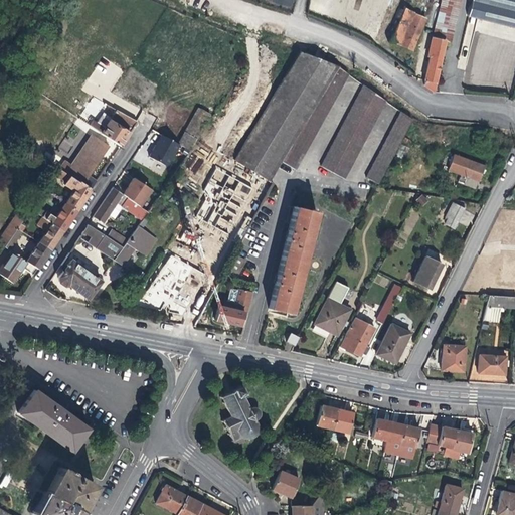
[(254,0),(293,12),(296,0),(254,0)]
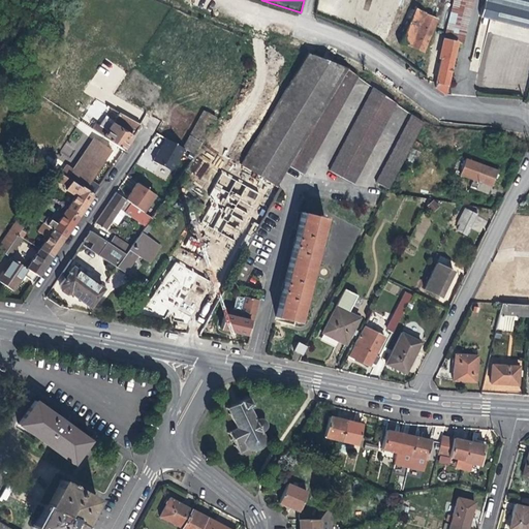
[(453,0),(450,9),(469,13),(471,0),(453,0)]
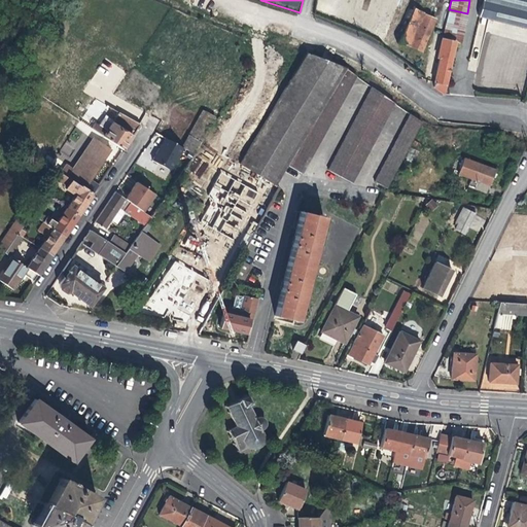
[(526,0),(483,0),(480,13),(526,25),(526,0)]
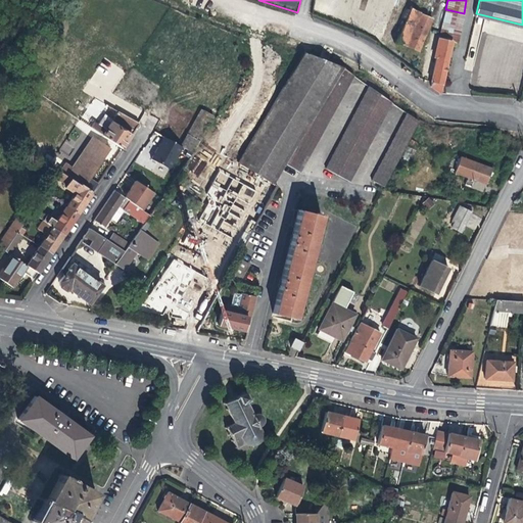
[(396,41),(419,51),(432,18),(420,13),(421,10),(411,6),(405,20),(402,19),(398,31),(400,32),(396,41)]
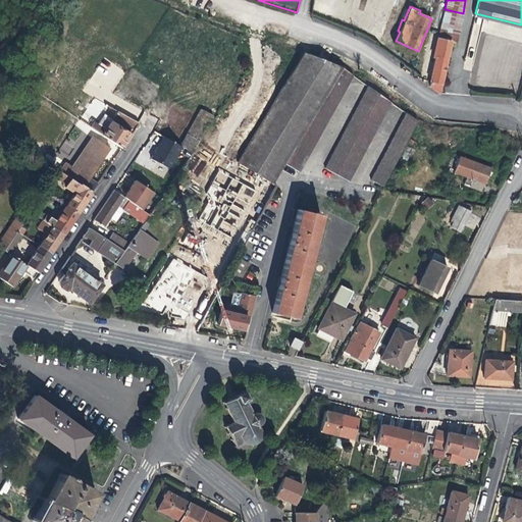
[(456,43),(463,13),(445,9),(437,39),(451,42),(456,43)]
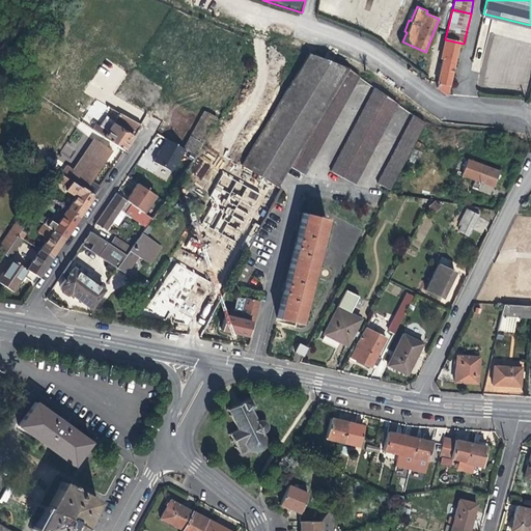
[(19,34),(25,22),(10,14),(3,25),(19,34)]
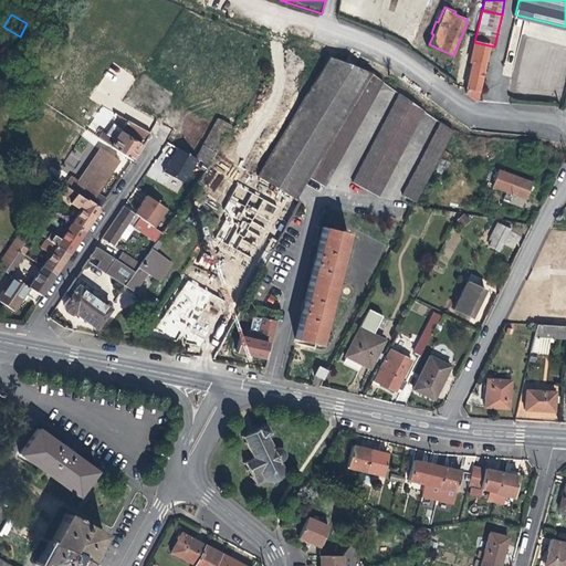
[(565,31),(541,24),(537,38),(565,45),(565,31)]
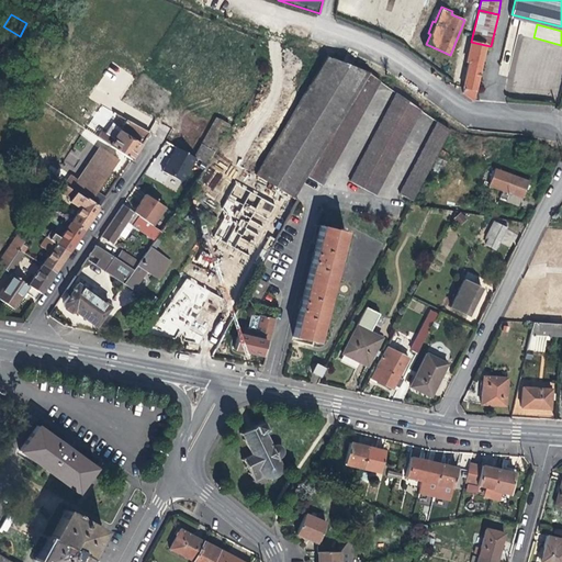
[(0,26),(0,43),(12,51),(19,37),(0,26)]
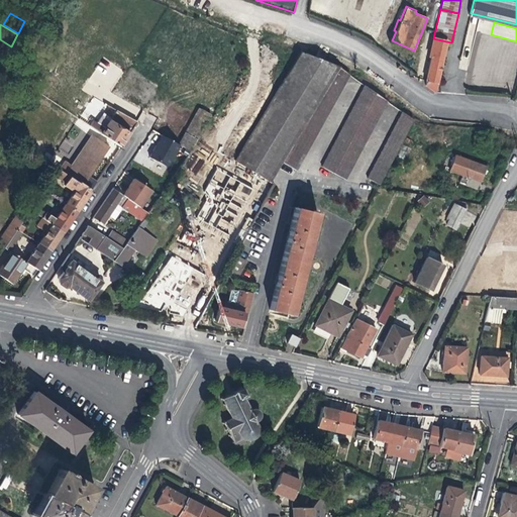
[(434,93),(446,41),(433,38),(429,57),(431,58),(424,86),(434,93)]
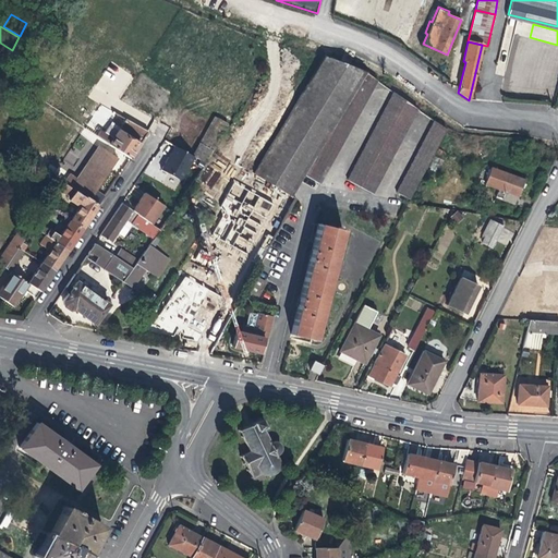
[(14,51),(12,50),(0,43),(0,61),(7,65),(14,51)]
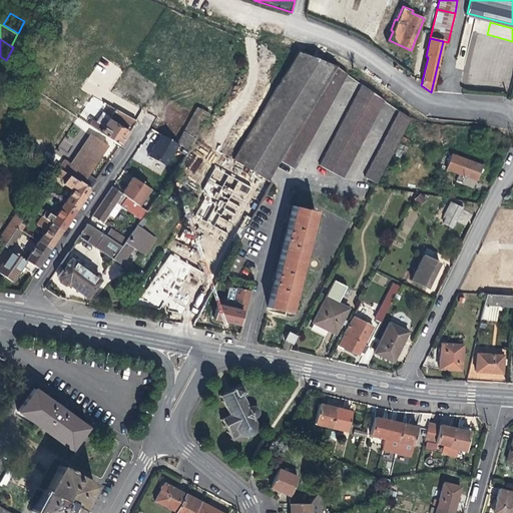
[(280,160),(284,162),(337,67),(334,65),(299,52),(233,158),(268,179),(280,160)]
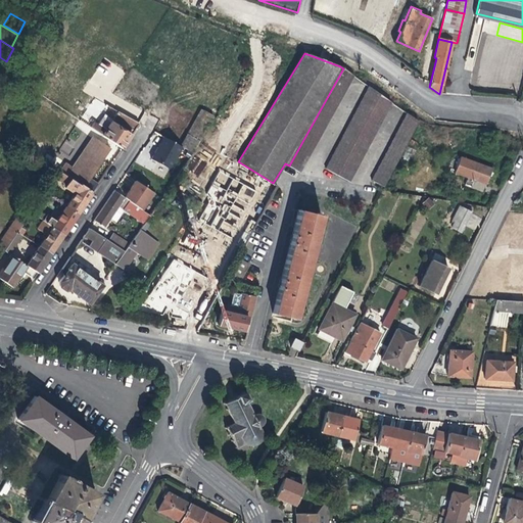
[(136,120),(141,111),(111,94),(126,72),(103,57),(85,87),(136,120)]
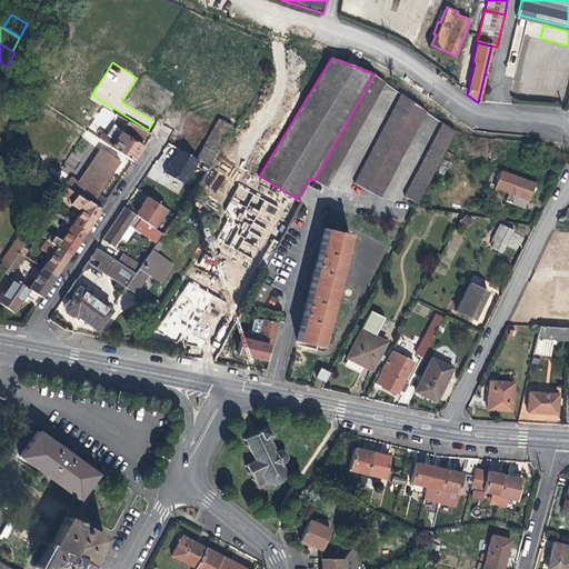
[(385,81),(373,75),(315,180),(326,187),(385,81)]
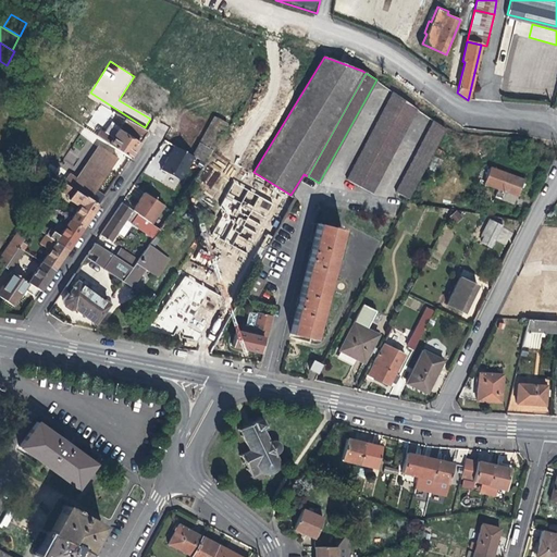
[(372,193),(417,109),(393,91),(347,180),(372,193)]
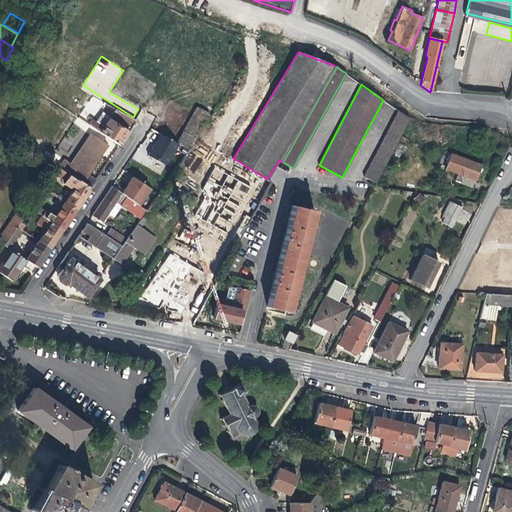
[(177,143),(189,150),(208,114),(196,108),(177,143)]
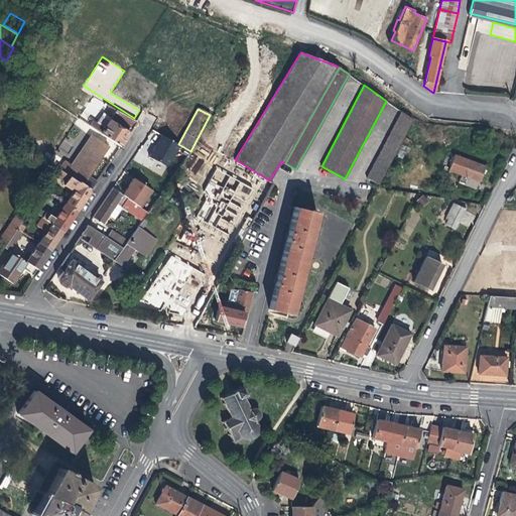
[(92,121),(89,126),(119,146),(132,128),(136,121),(117,111),(110,121),(101,115),(96,124),(92,121)]
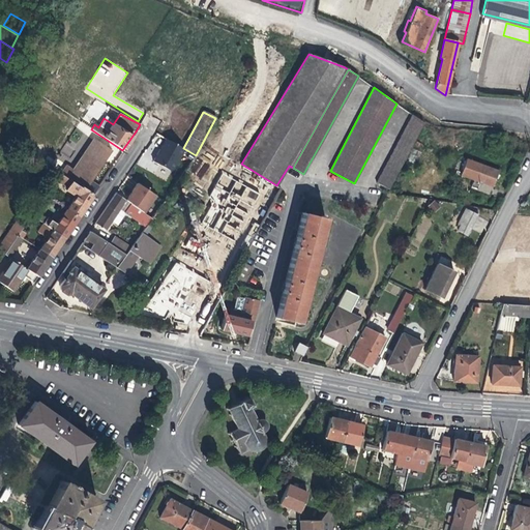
[(421,126),(422,122),(412,115),(376,182),(388,189),(421,126)]
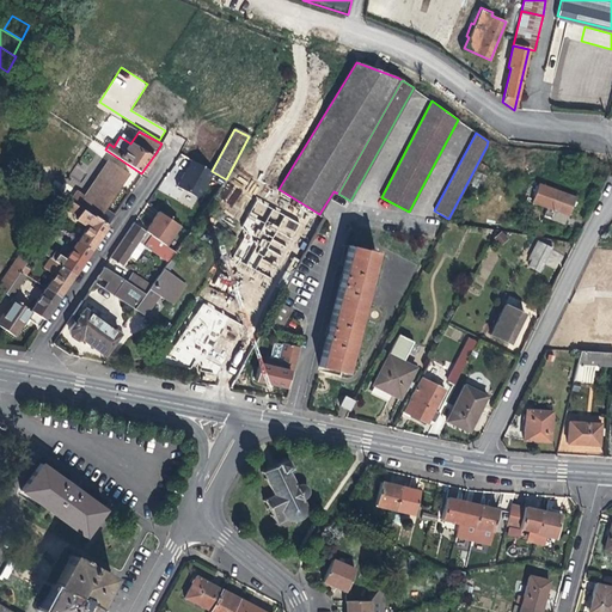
[(109,160),(78,206),(92,216),(93,215),(98,218),(112,196),(128,173),(109,160)]
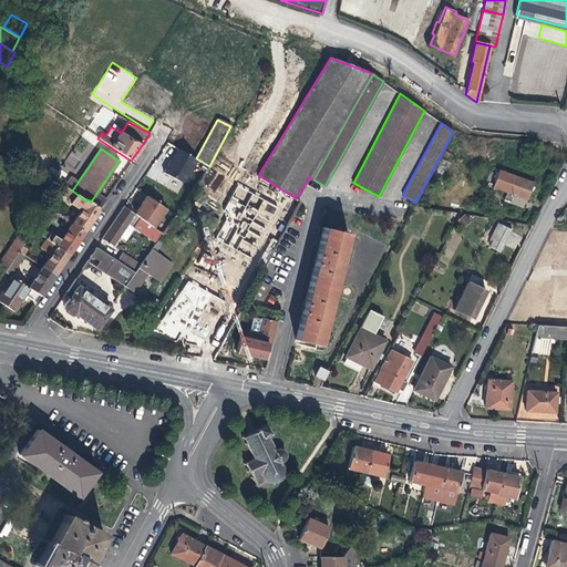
[(196,158),(177,148),(171,162),(165,173),(184,182),(196,158)]
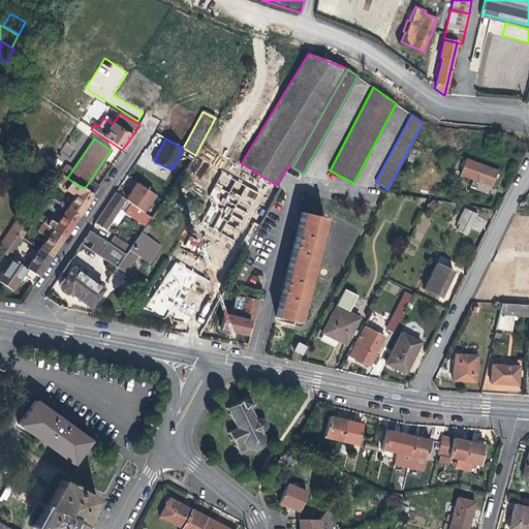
[(466,159),(460,175),(491,187),(493,182),(497,170),(466,159)]
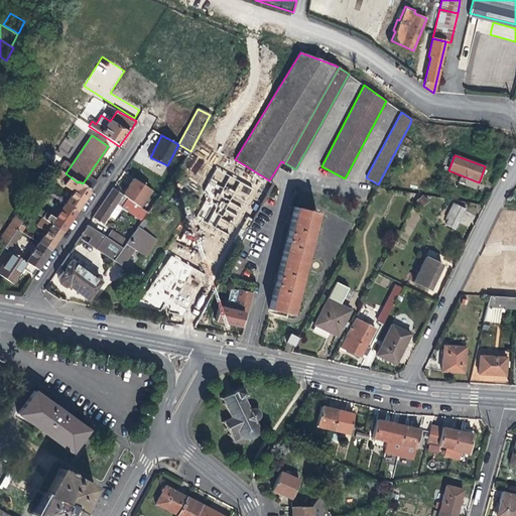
[(187,176),(199,181),(208,163),(197,158),(187,176)]
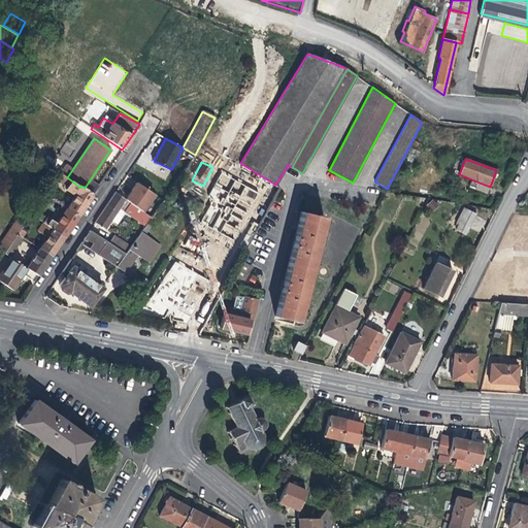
[(281,188),(275,185),(240,163),(231,177),(267,199),(269,196),(274,199),(281,188)]
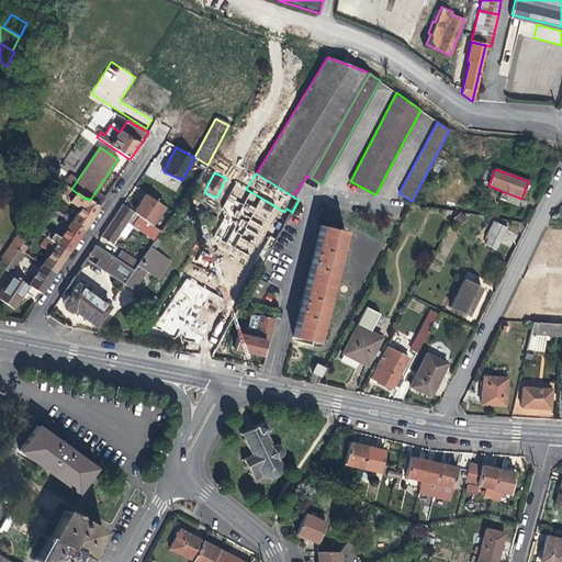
[(79,209),(70,222),(82,229),(93,214),(99,205),(90,200),(86,198),(85,199),(71,189),(64,184),(48,206),(55,211),(68,192),(71,195),(68,201),(79,209)]
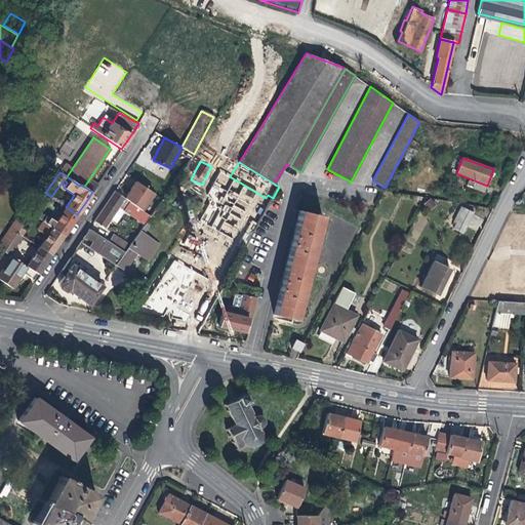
[(132,188),(125,199),(146,213),(147,212),(156,199),(158,196),(136,182),(132,188)]
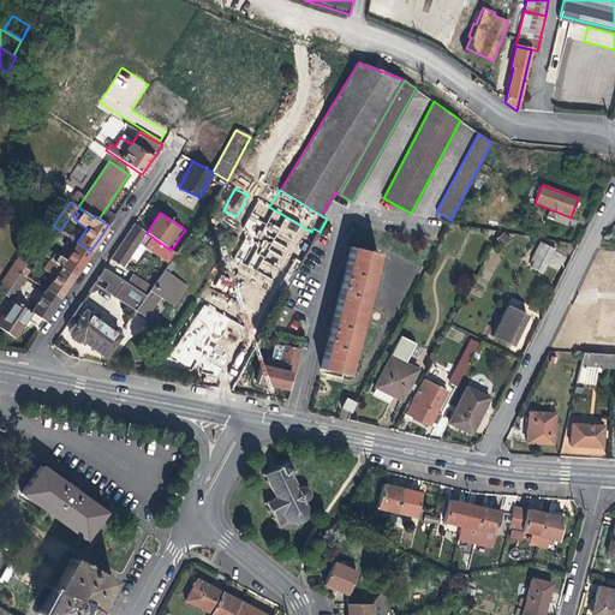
[(147,233),(135,225),(130,232),(124,240),(135,248),(138,243),(169,263),(177,254),(171,250),(147,233)]
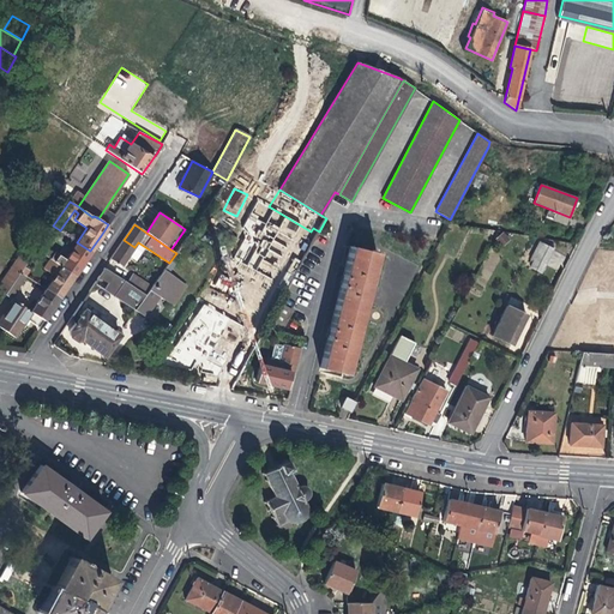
[(504,232),(497,239),(504,246),(511,239),(504,232)]
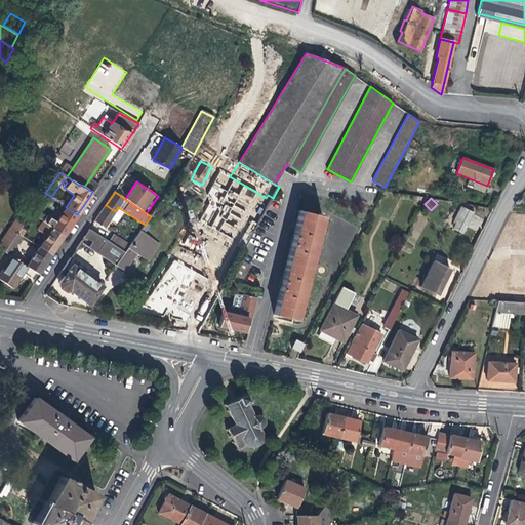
[(116,212),(115,211),(106,205),(94,221),(105,229),(116,212)]
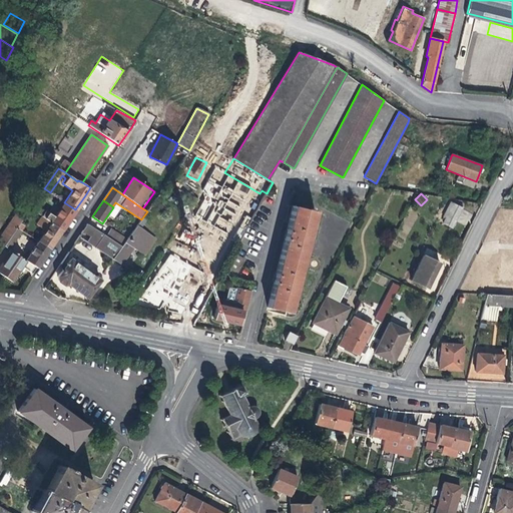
[(47,212),(44,217),(62,229),(70,217),(75,209),(64,202),(54,216),(47,212)]
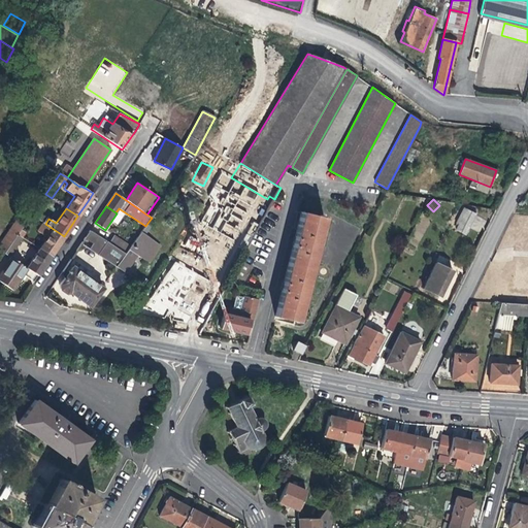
[(474,213),(465,209),(456,229),(464,234),(474,213)]
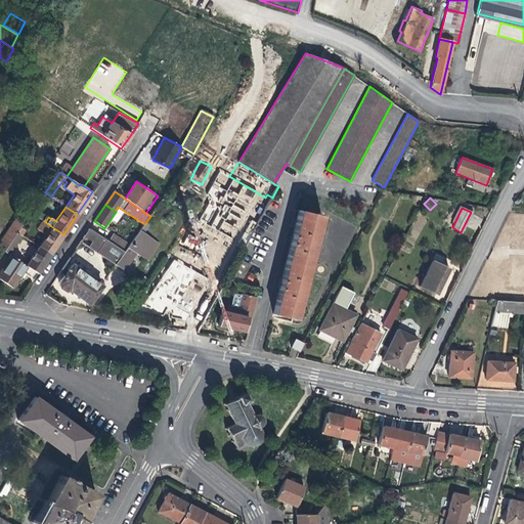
[(321,215),(300,210),(274,314),(289,317),(296,319),(321,215)]
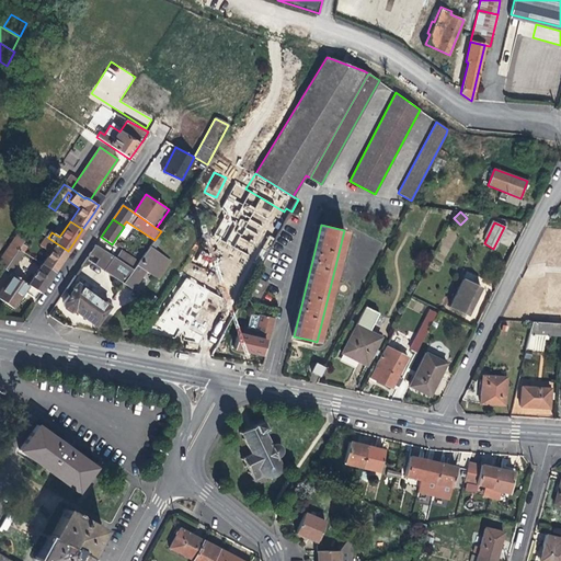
[(544,309),(560,310),(560,231),(548,230),(546,272),(544,309)]
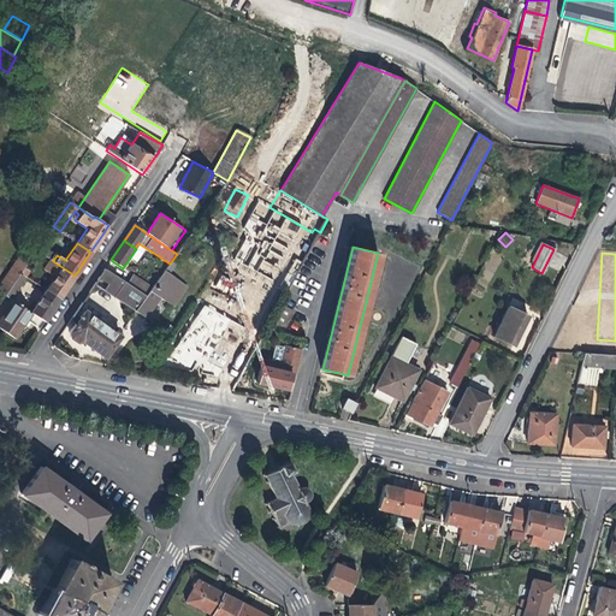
[(0,286),(0,292),(5,296),(21,272),(24,267),(28,264),(19,258),(13,266),(0,286)]
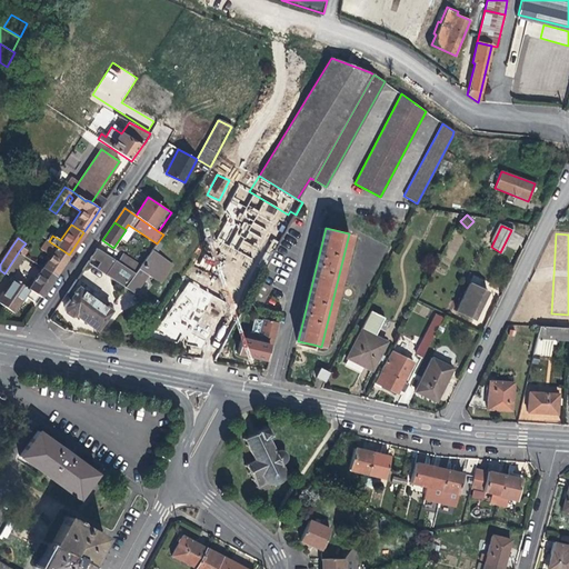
[(50,256),(42,268),(55,276),(60,267),(69,255),(49,241),(47,240),(40,248),(50,256)]
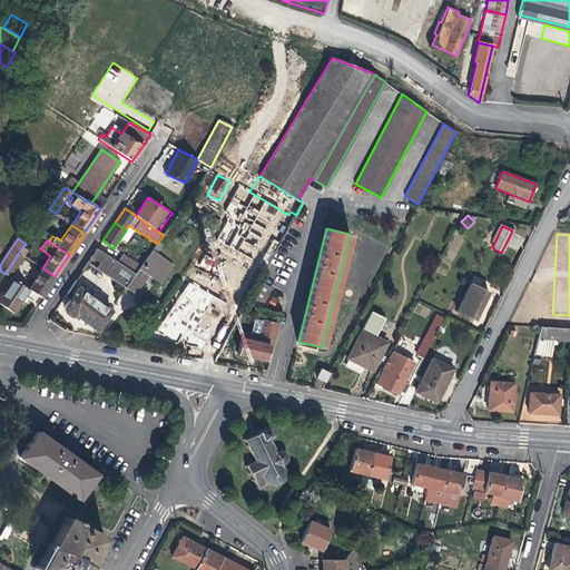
[(156,263),(147,258),(141,267),(136,275),(117,262),(97,248),(95,253),(91,257),(99,263),(96,268),(136,294),(148,275),(156,263)]
